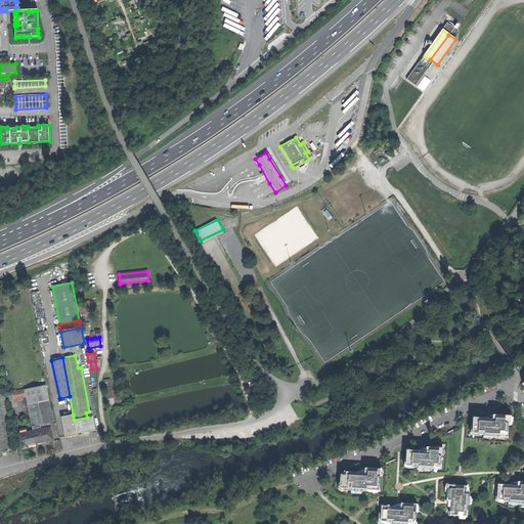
[(260,395),(264,391),(252,377),(247,381),(260,395)]
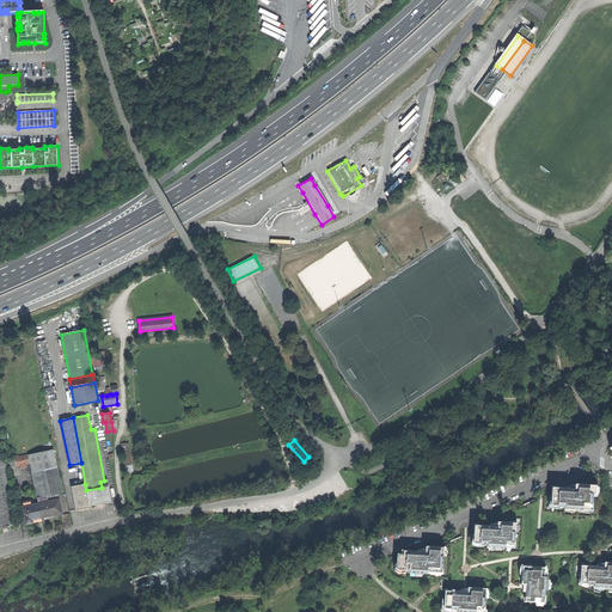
[(126,473),(134,471),(129,444),(121,444),(126,473)]
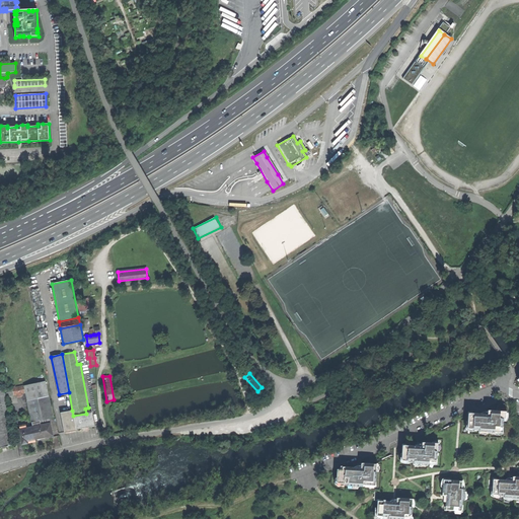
[(32,422),(50,419),(53,418),(45,381),(24,385),(27,399),(32,422)]
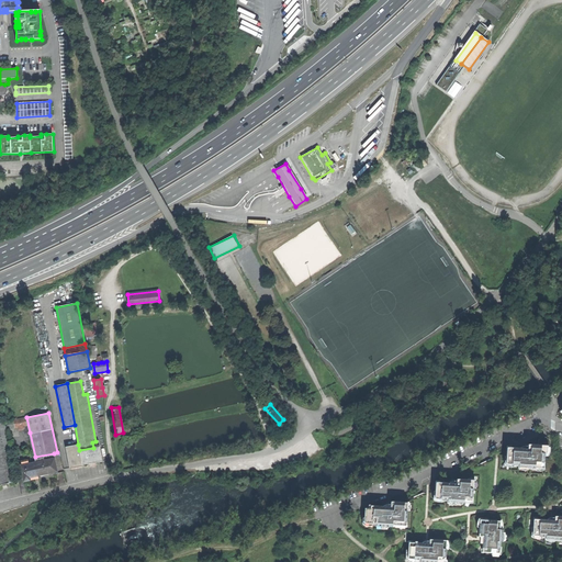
[(13,420),(15,428),(19,427),(19,430),(21,429),(24,429),(23,426),(27,426),(25,418),(13,420)]
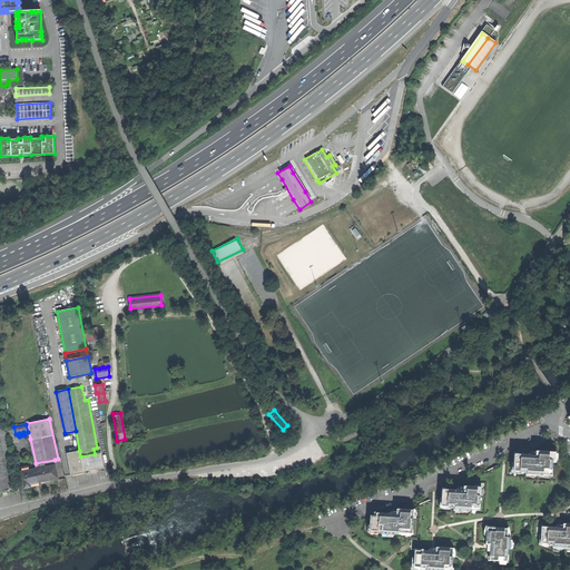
[(0,426),(0,491),(5,491),(18,488),(12,467),(5,428),(0,429),(0,426)]
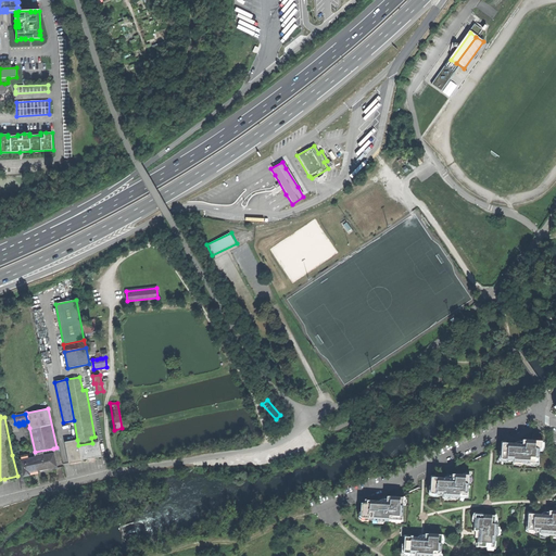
[(7,425),(15,424),(13,416),(5,418),(7,425)]
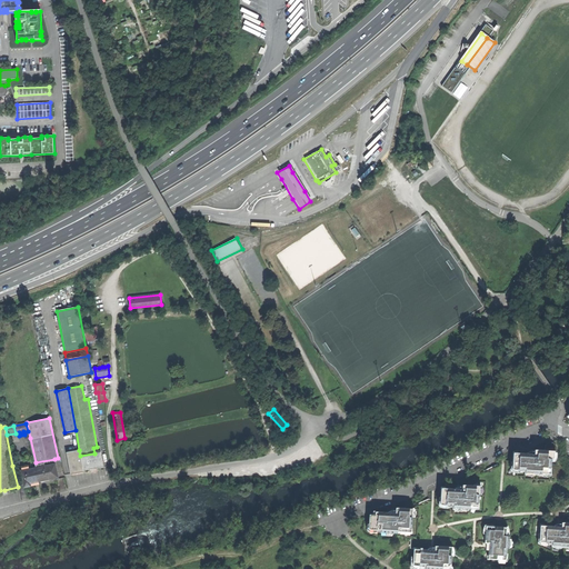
[(553,456),(557,456),(557,451),(557,448),(556,446),(555,443),(552,442),(550,442),(548,442),(546,445),(545,447),(545,450),(535,450),(535,451),(535,455),(527,453),(513,452),(512,462),(512,470),(519,470),(525,470),(525,472),(533,473),(541,473),(550,475),(550,473),(551,461),(551,459),(553,459),(553,456)]
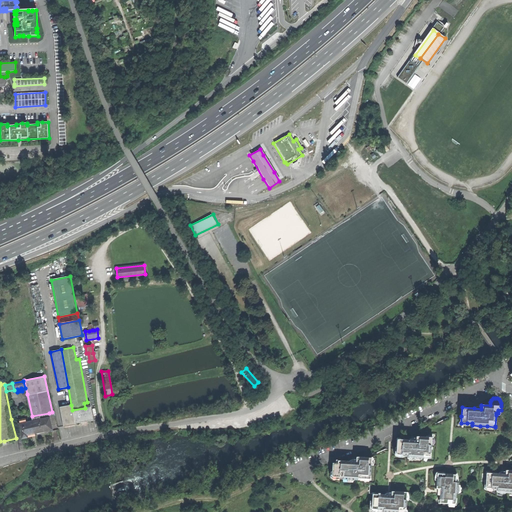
[(75,425),(75,423),(72,410),(71,405),(59,407),(63,427),(75,425)]
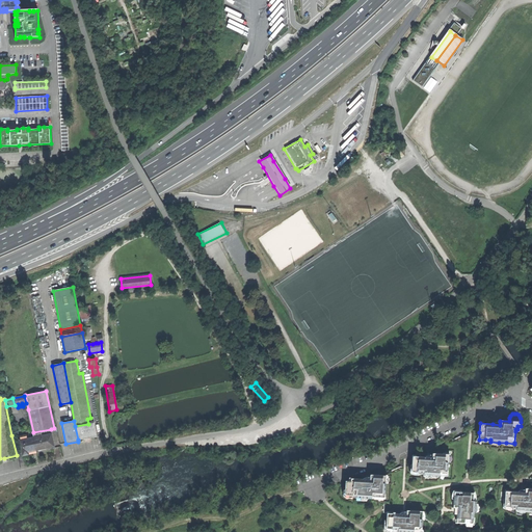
[(97,436),(95,423),(88,424),(75,426),(78,440),(87,439),(97,436)]
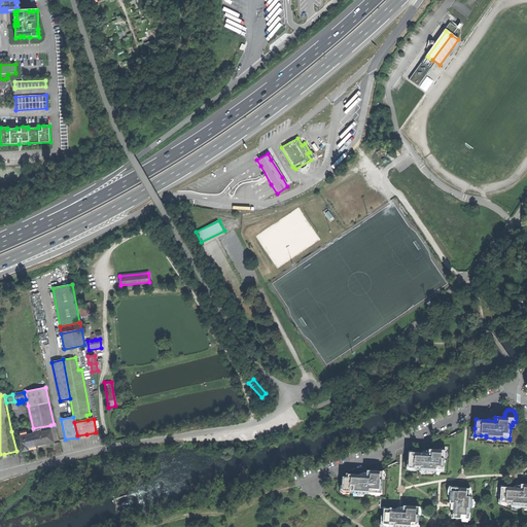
[(33,428),(34,433),(51,429),(50,425),(33,428)]
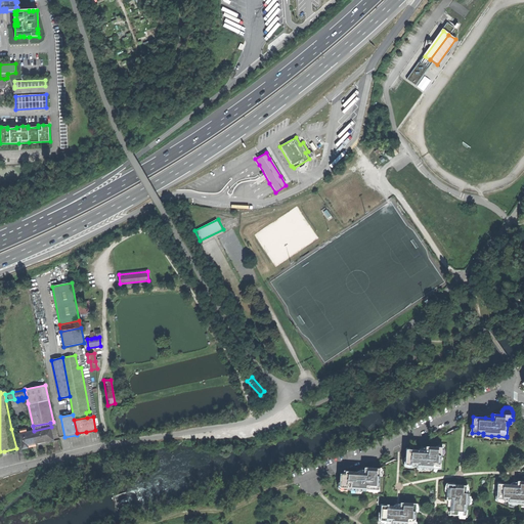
[(478,435),(478,433),(472,433),(472,426),(471,425),(470,433),(472,434),(474,435),(476,435),(478,435)]
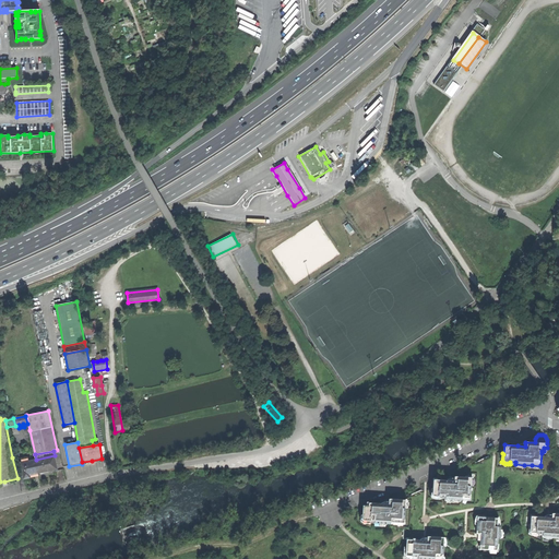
[(57,467),(55,455),(36,460),(28,461),(22,463),(24,475),(36,472),(49,470),(57,467)]
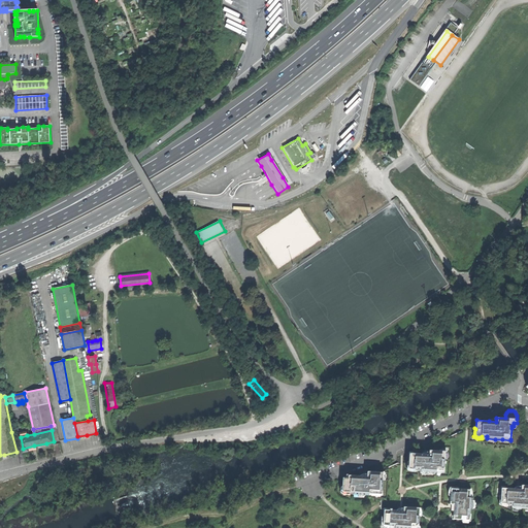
[(436,470),(443,470),(444,459),(444,451),(439,451),(429,450),(429,452),(429,454),(422,454),(409,453),(408,461),(408,468),(416,469),(420,469),(420,471),(428,472),(435,472),(436,470)]
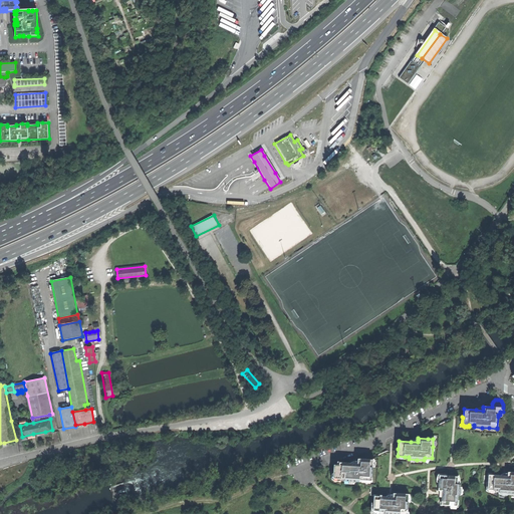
[(405,459),(405,457),(398,456),(398,449),(397,449),(397,457),(398,458),(401,459),(403,459),(405,459)]
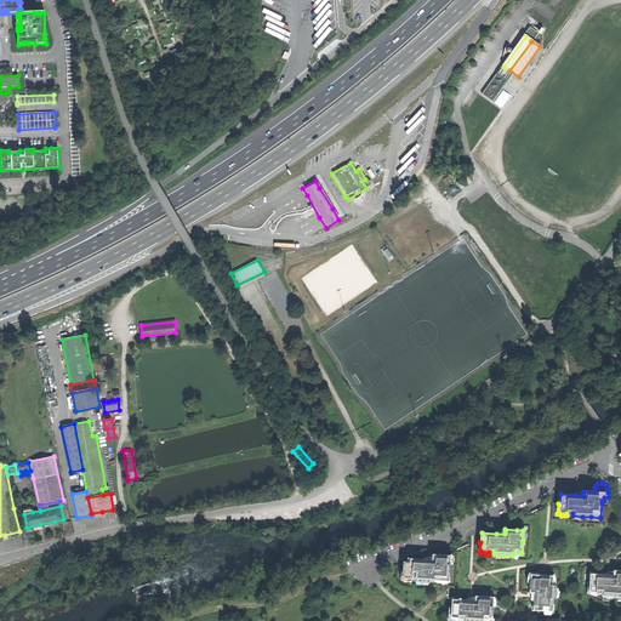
[(440,581),(449,581),(450,564),(450,556),(432,554),(432,557),(432,560),(423,559),(410,559),(409,562),(403,562),(403,573),(403,579),(410,579),(415,579),(415,581),(416,581),(428,582),(440,582),(440,581)]
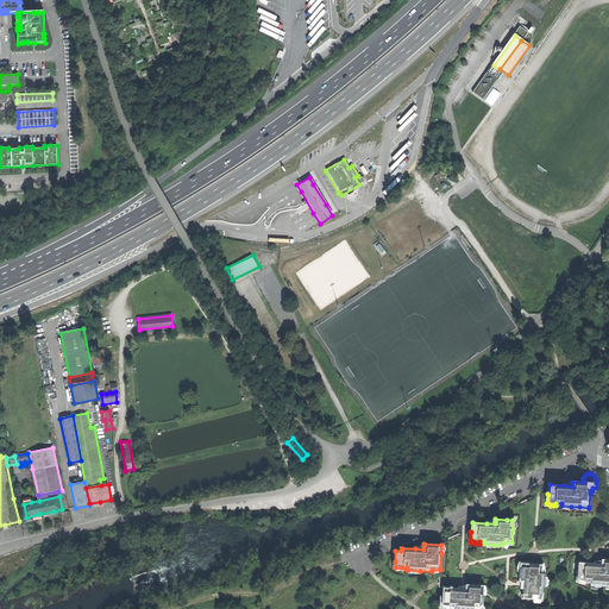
[(594,564),(578,563),(577,577),(577,581),(591,582),(590,583),(590,584),(601,584),(608,584),(608,559),(601,559),(601,560),(601,564),(594,564)]
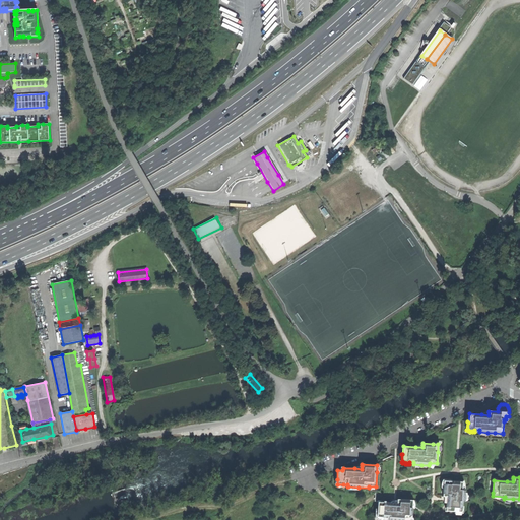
[(444,488),(443,497),(445,497),(447,497),(447,503),(446,511),(455,512),(462,512),(462,509),(462,501),(464,501),(465,493),(465,490),(462,490),(463,482),(462,482),(447,481),(444,480),(444,488)]
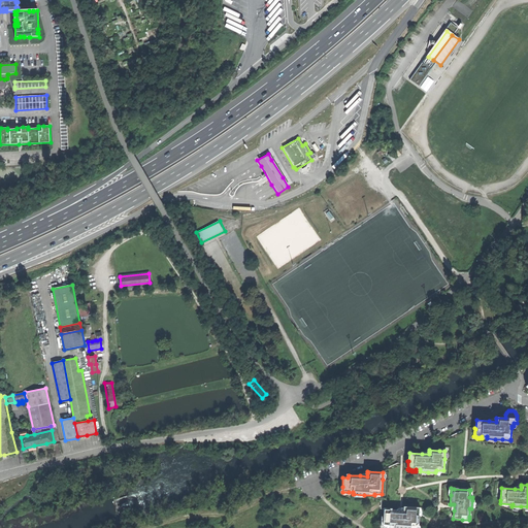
[(417,513),(419,513),(419,507),(403,506),(403,508),(403,510),(397,510),(392,509),(392,508),(390,508),(390,509),(384,509),(384,522),(383,525),(395,526),(395,527),(399,527),(409,527),(410,526),(418,527),(418,526),(419,516),(417,516),(417,513)]
